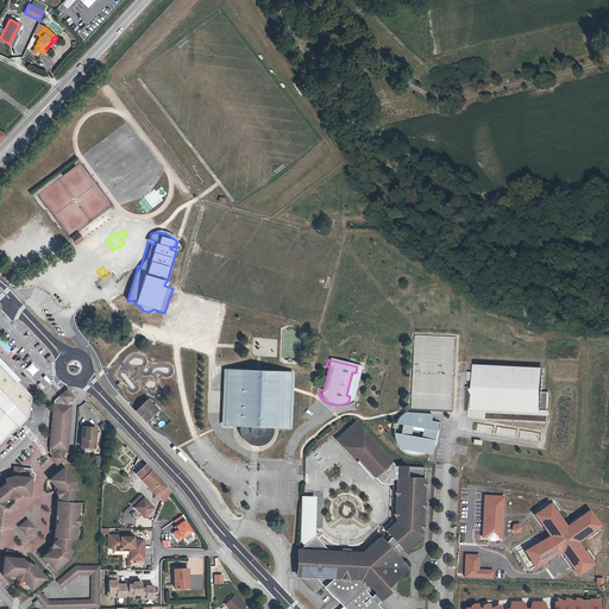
[(32,363),(25,369),(32,376),(39,370),(32,363)]
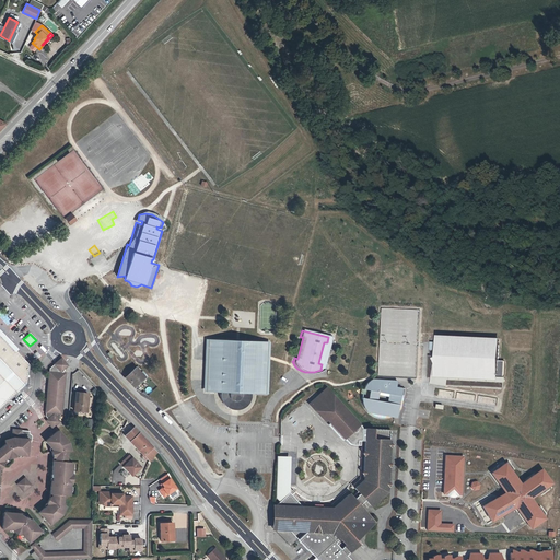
[(0,407),(25,384),(26,383),(28,364),(0,335),(0,407)]
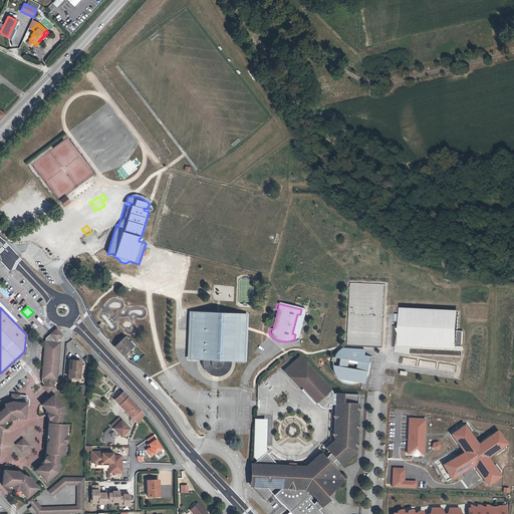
[(458,312),(402,309),(401,325),(401,328),(393,328),(393,346),(398,346),(398,349),(410,351),(410,352),(462,354),(463,329),(458,329),(458,312)]
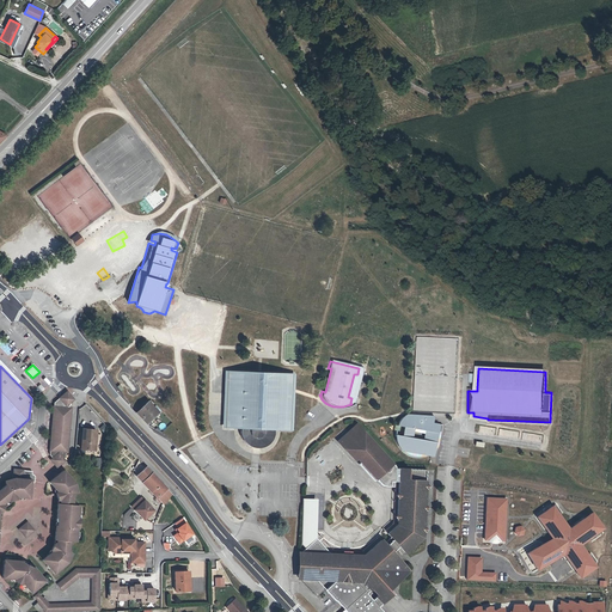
[(250,446),(254,447),(255,441),(259,441),(261,448),(264,447),(268,445),(270,442),(273,440),(274,436),(275,433),(274,428),(281,429),(281,423),(289,424),(292,380),(282,379),(282,374),(228,372),(226,427),(240,427),(240,430),(240,435),(242,438),(244,441),(246,444),(250,446)]
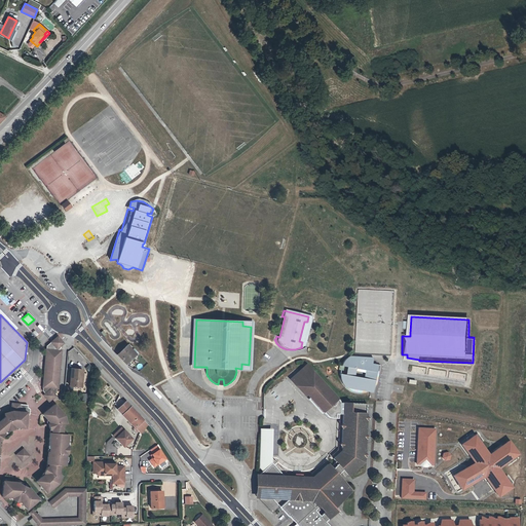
[(47,400),(51,400),(55,396),(54,395),(55,393),(57,388),(58,388),(61,350),(60,349),(60,346),(63,343),(59,338),(55,338),(48,344),(47,349),(48,349),(45,387),(44,387),(43,392),(44,393),(43,396),(47,400)]
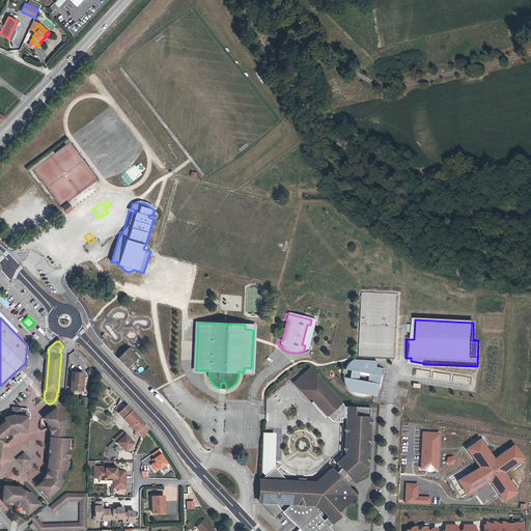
[(127,366),(132,361),(131,360),(135,356),(129,348),(118,358),(127,366)]
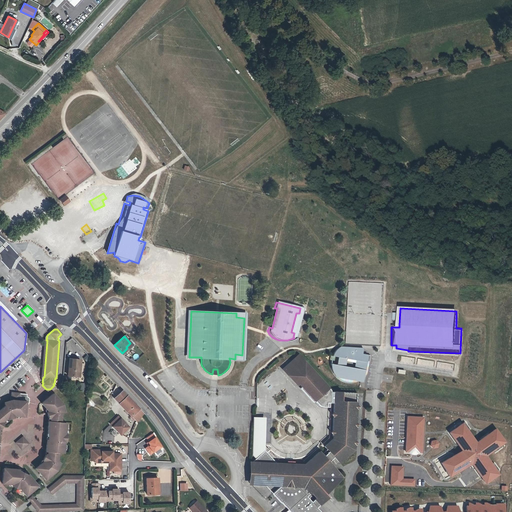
[(356,380),(361,380),(364,359),(367,359),(368,353),(360,352),(361,346),(338,346),(334,349),(332,351),(330,356),(335,357),(334,364),(328,363),(329,368),(331,372),(334,377),(356,380)]
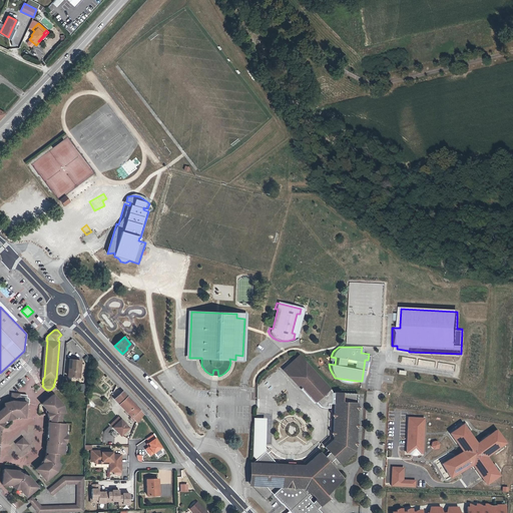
[(336,472),(335,472),(329,471),(329,469),(327,466),(330,463),(335,458),(340,464),(352,454),(352,450),(355,450),(356,446),(356,445),(357,444),(357,443),(357,442),(356,441),(356,428),(357,427),(358,426),(357,424),(357,423),(357,410),(358,409),(358,408),(358,407),(358,406),(357,405),(358,394),(331,392),(328,392),(328,391),(321,383),(295,355),(288,362),(296,370),(287,378),(288,379),(294,385),(296,384),(315,405),(316,406),(317,407),(318,407),(319,408),(320,408),(321,408),(322,408),(323,408),(324,408),(328,408),(328,404),(331,404),(335,404),(335,413),(334,414),(334,415),(333,416),(334,417),(334,418),(334,431),(333,432),(333,434),(333,435),(333,436),(333,437),(335,438),(326,447),(330,452),(324,457),(320,453),(303,468),(300,465),(298,467),(285,466),(283,464),(280,467),(266,451),(263,453),(265,420),(255,420),(253,456),(257,459),(252,463),(254,465),(257,468),(260,466),(266,472),(259,477),(260,480),(262,482),(264,484),(266,485),(269,486),(271,486),(274,486),(276,485),(278,483),(282,487),(274,494),(282,504),(282,503),(289,510),(291,512),(322,512),(318,508),(330,498),(326,494),(328,492),(326,489),(329,486),(329,484),(334,484),(335,484),(337,483),(339,482),(340,481),(341,479),(341,477),(340,475),(339,473),(338,472),(336,472)]
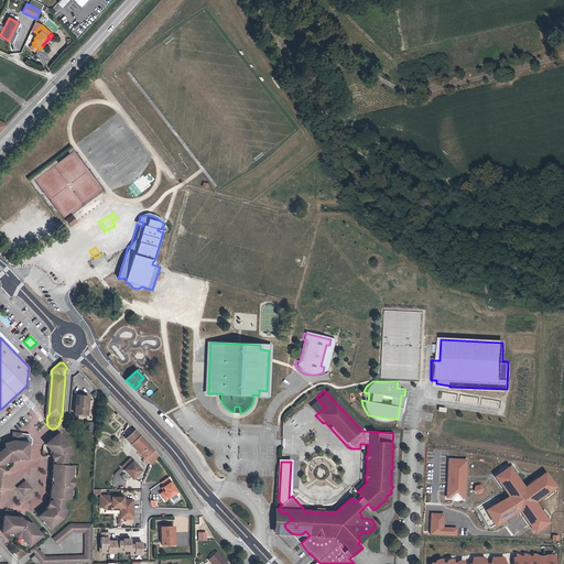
[(86,414),(88,397),(76,396),(75,414),(86,414)]
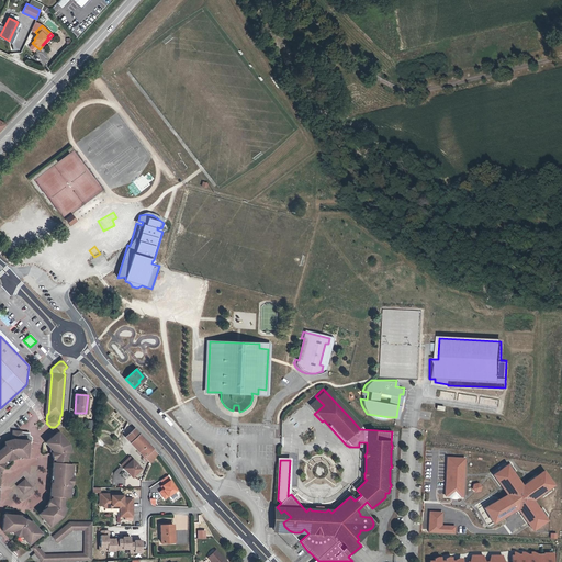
[(306,405),(314,414),(324,405),(315,396),(306,405)]
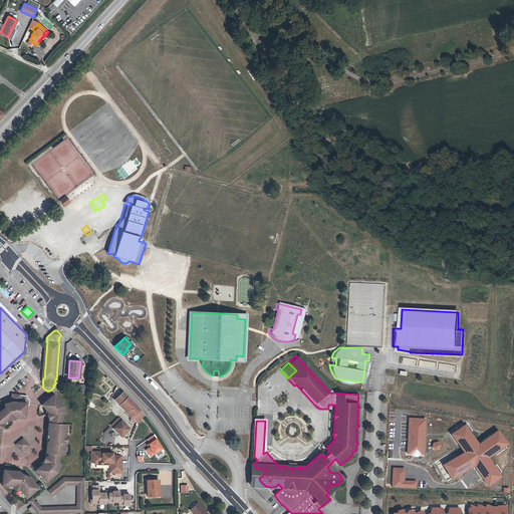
[(133,416),(132,418),(137,423),(144,417),(145,416),(122,393),(116,399),(133,416)]
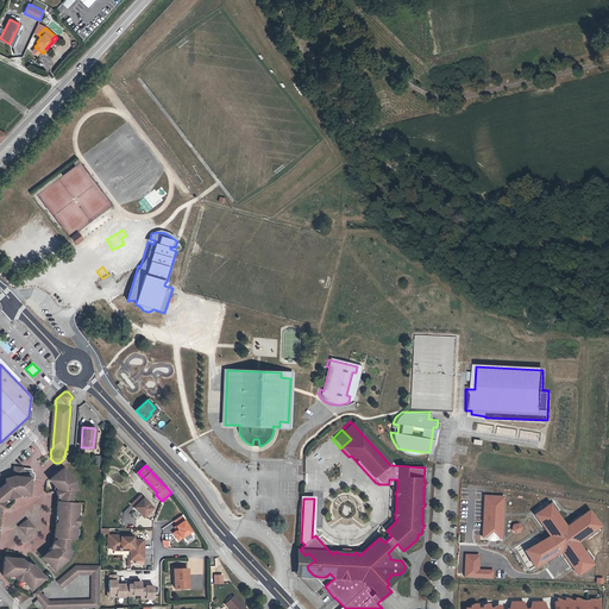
[(0,504),(2,507),(4,503),(2,502),(5,500),(8,497),(10,498),(13,497),(12,494),(16,493),(17,494),(29,495),(30,493),(31,490),(32,481),(33,481),(33,479),(35,475),(31,475),(31,469),(14,468),(14,476),(13,476),(12,477),(5,479),(6,483),(0,487),(0,504)]
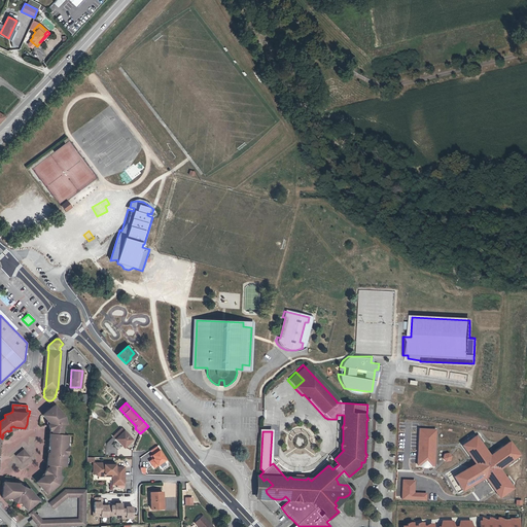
[(42,415),(49,423),(50,423),(51,426),(48,427),(49,430),(51,430),(50,433),(49,433),(48,446),(49,446),(49,453),(50,453),(50,457),(47,457),(46,464),(48,464),(48,467),(46,467),(44,470),(48,472),(46,476),(44,475),(36,482),(46,493),(56,486),(55,485),(58,483),(61,477),(59,475),(60,465),(65,465),(66,455),(67,455),(68,447),(67,447),(68,435),(62,434),(63,425),(65,424),(63,417),(61,415),(62,414),(54,405),(53,407),(42,415)]
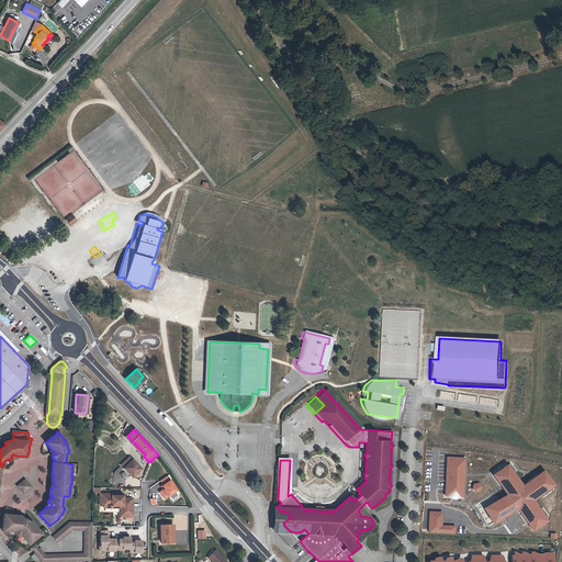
[(132,476),(139,470),(141,469),(139,467),(137,469),(131,461),(133,460),(130,457),(121,464),(124,468),(125,469),(123,470),(128,476),(131,475),(132,476)]
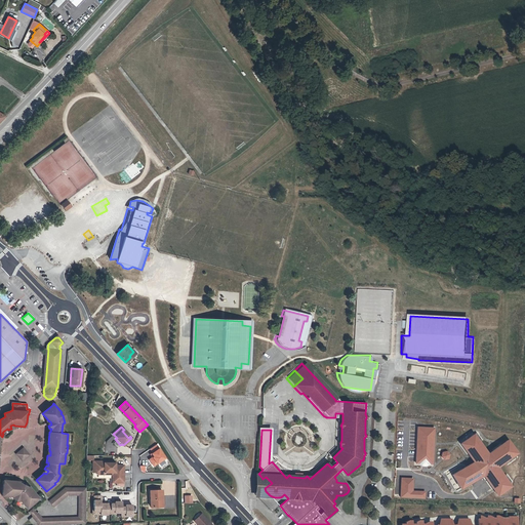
[(433,463),(434,428),(418,428),(416,462),(421,463),(421,466),(428,466),(428,463),(433,463)]
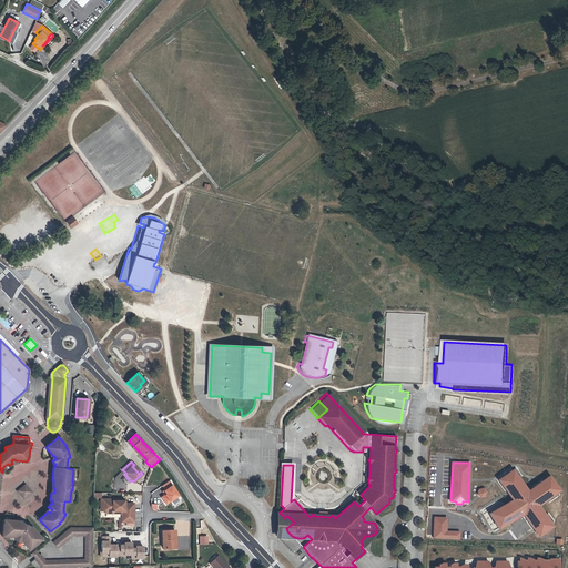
[(535,529),(538,535),(550,526),(538,506),(558,492),(549,479),(544,483),(543,482),(528,492),(513,470),(498,480),(513,499),(489,514),(498,528),(523,514),(533,530),(535,529)]
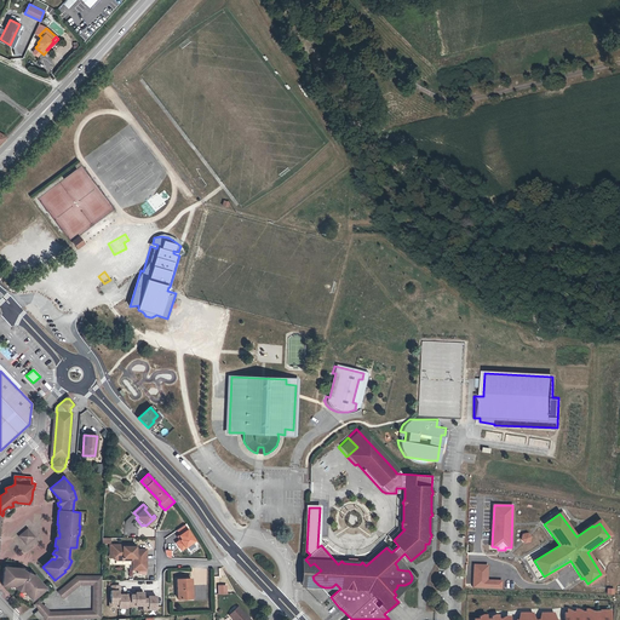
[(26,544),(34,537),(27,529),(19,535),(26,544)]
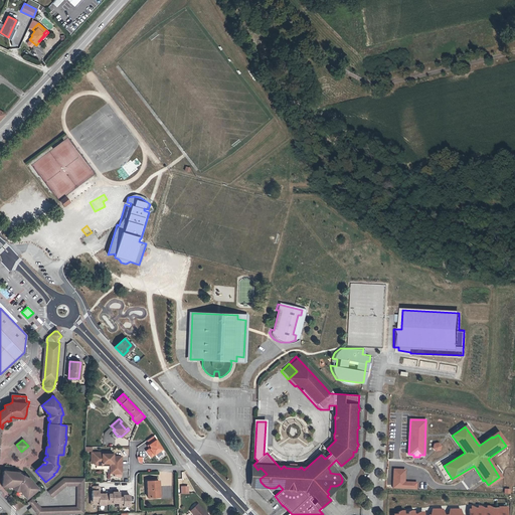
[(91,452),(91,457),(94,457),(94,463),(96,465),(102,465),(102,464),(109,464),(109,465),(110,465),(110,473),(115,473),(122,473),(122,468),(120,468),(120,465),(122,465),(122,456),(112,456),(112,452),(91,452)]
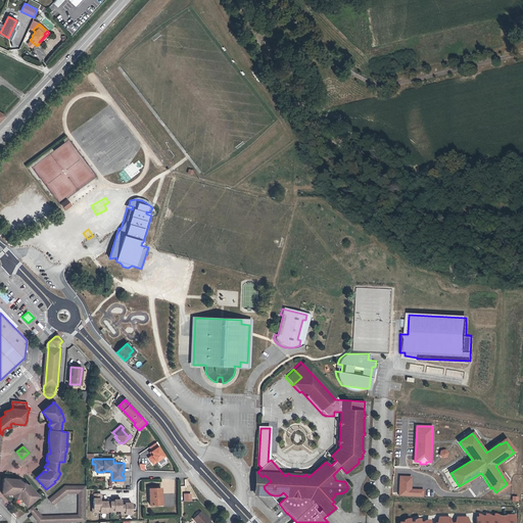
[(341,478),(336,472),(333,475),(335,478),(335,480),(341,481),(341,478)]
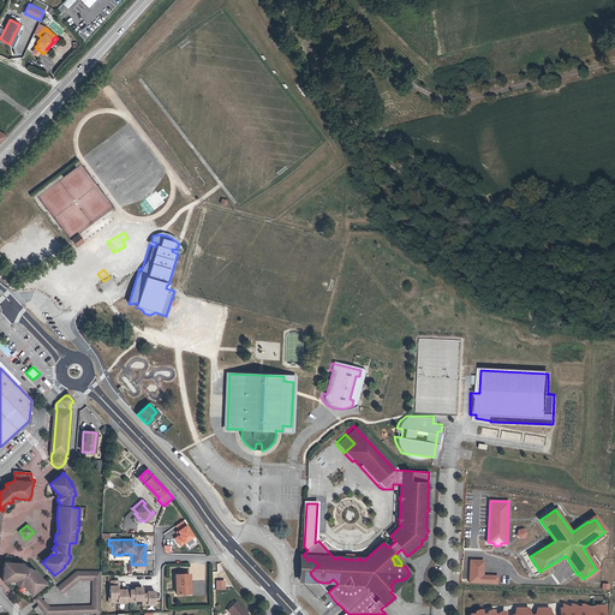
[(299,579),(316,580),(314,578),(311,575),(310,572),(318,566),(311,559),(308,561),(305,557),(300,557),(299,579)]
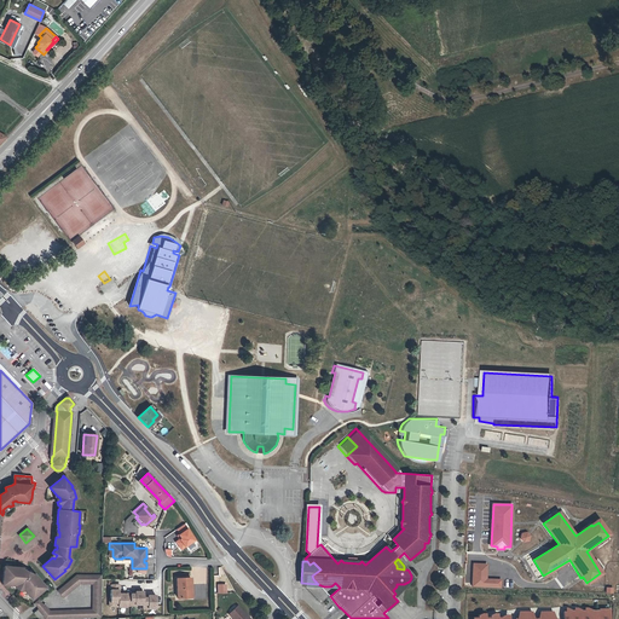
[(473,586),(501,588),(501,579),(486,579),(486,565),(474,563),(473,586)]
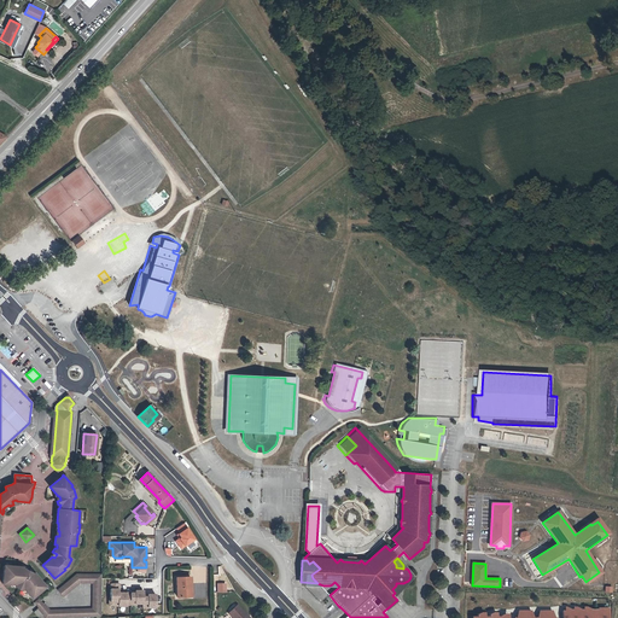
[(45,586),(33,572),(33,573),(28,571),(27,571),(22,569),(22,566),(4,565),(3,583),(15,584),(15,587),(22,590),(23,588),(31,598),(42,589),(41,588),(45,586)]
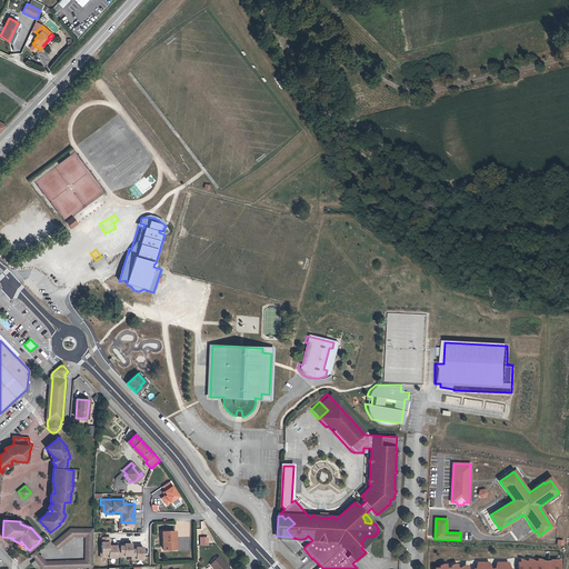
[(40,556),(36,559),(31,563),(36,568),(53,568),(93,568),(93,528),(70,528),(57,540),(52,543),(53,545),(58,549),(73,537),(85,537),(85,560),(46,561),(40,556)]
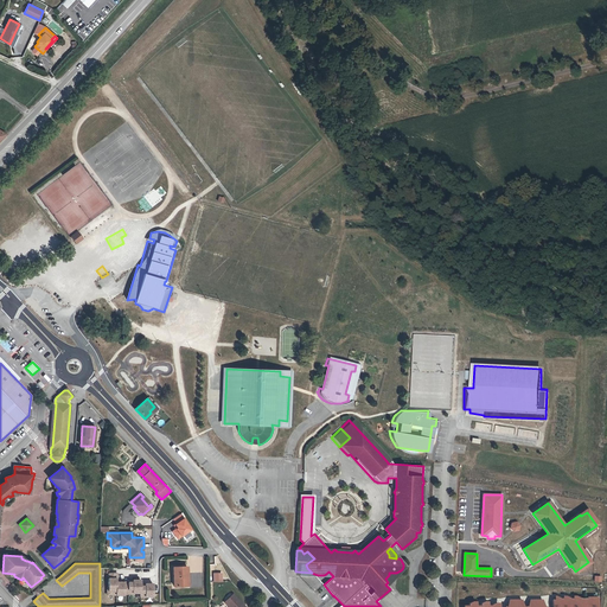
[(174,586),(186,586),(185,580),(187,580),(187,567),(173,567),(174,586)]
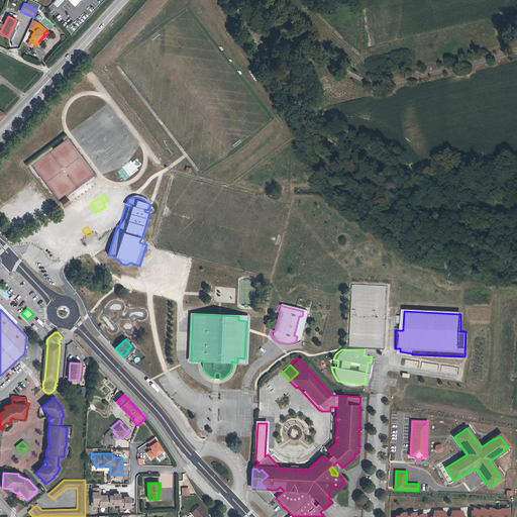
[(100,488),(93,488),(93,492),(92,492),(92,500),(92,503),(99,503),(99,506),(106,506),(106,505),(109,505),(109,504),(113,504),(114,504),(119,504),(119,506),(123,506),(123,507),(130,507),(130,497),(123,497),(123,499),(120,499),(120,497),(120,494),(113,494),(113,496),(109,496),(109,497),(106,497),(106,495),(99,495),(99,493),(100,493),(100,488)]
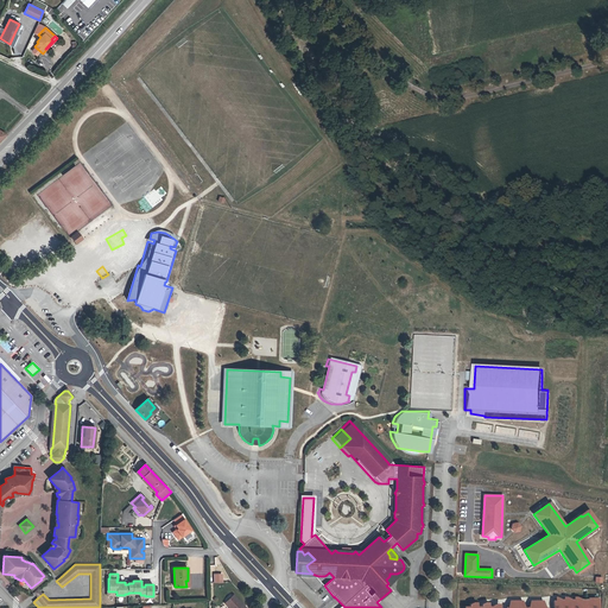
[(396,577),(396,574),(390,574),(390,576),(386,580),(388,583),(396,577)]
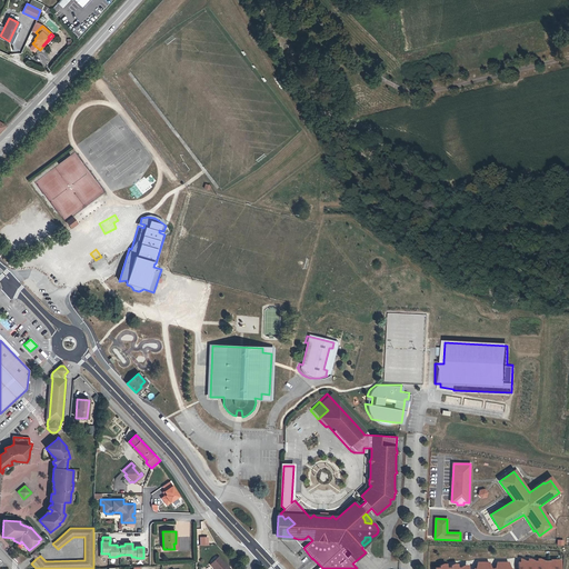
[(229,568),(218,557),(210,565),(213,568),(229,568)]
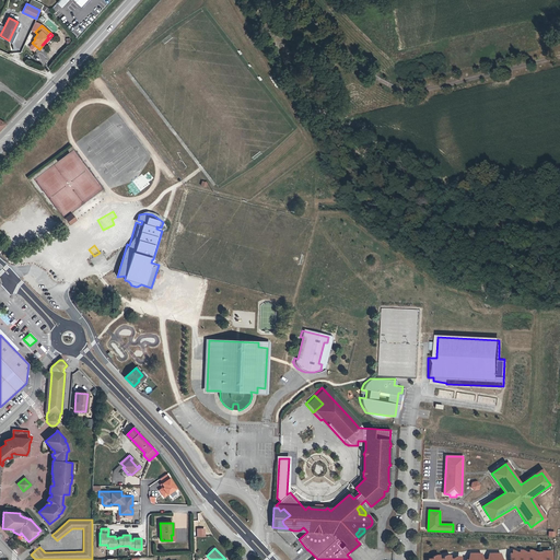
[(510,553),(509,559),(550,559),(551,551),(541,551),(541,552),(535,552),(535,551),(532,550),(532,553),(529,553),(529,552),(525,552),(526,551),(523,550),(522,553),(520,553),(520,552),(516,552),(516,551),(513,550),(513,553),(510,553)]
